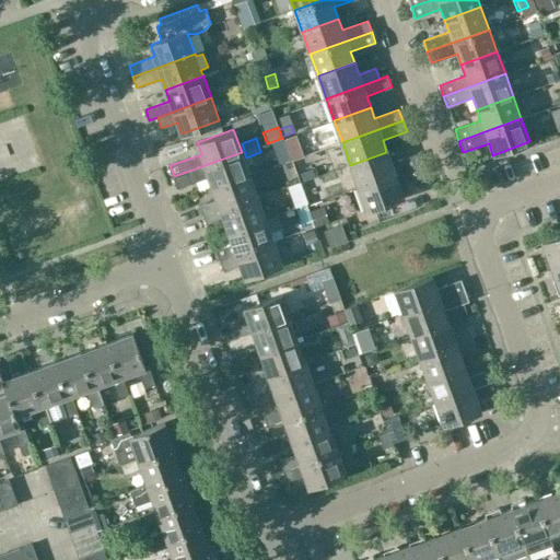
[(282,138),(270,142),(272,148),(284,144),(283,141),(282,138)]
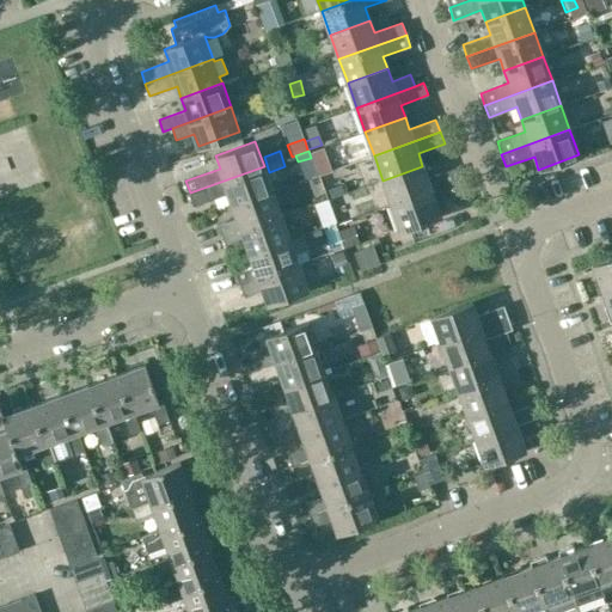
[(228,193),(233,206),(273,191),(264,166),(190,193),(195,206),(228,193)]
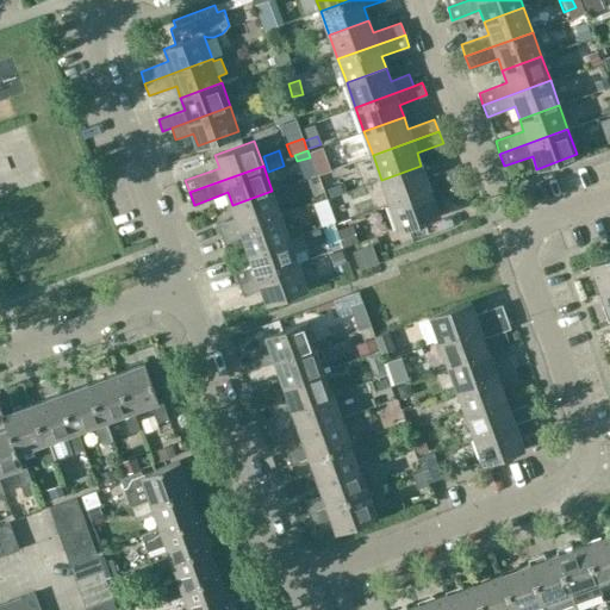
[(391,204),(455,180),(452,168),(425,178),(421,166),(381,180),(391,204)]
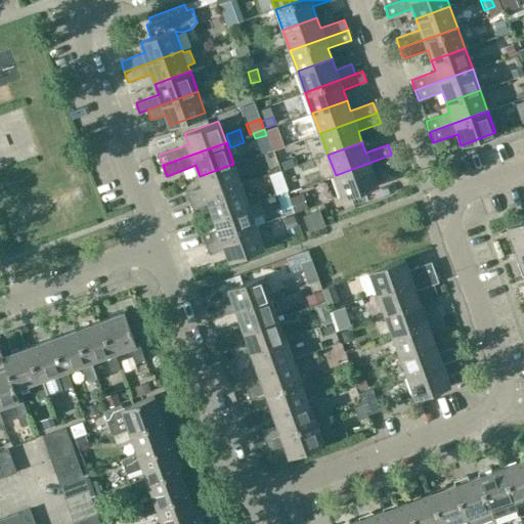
[(395,164),(391,155),(336,175),(343,197),(377,184),(373,172),(395,164)]
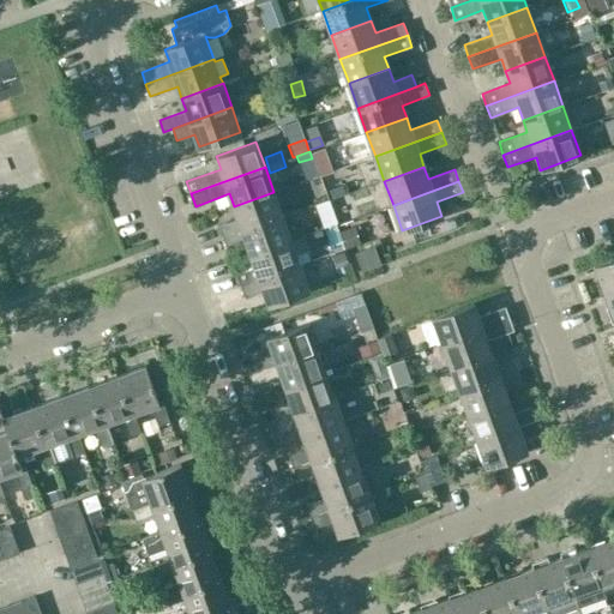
[(332,198),(347,193),(343,184),(329,188),(332,198)]
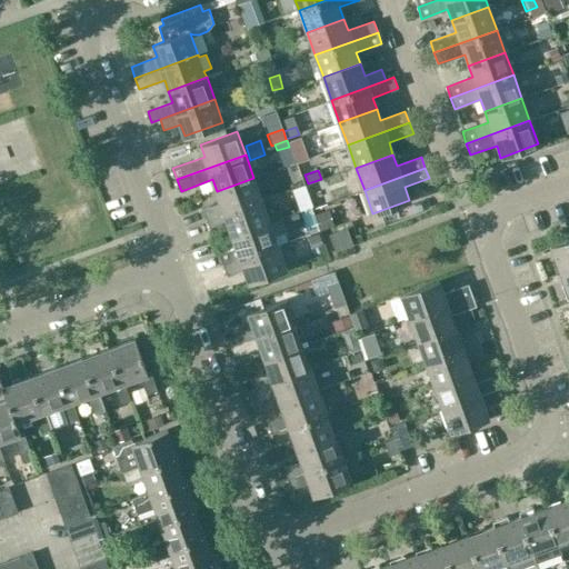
[(262,200),(253,178),(217,191),(221,202),(203,209),(207,220),(262,200)]
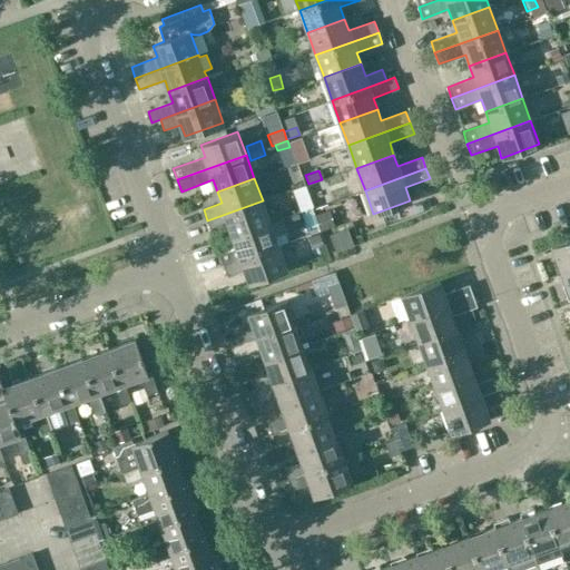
[(234,237),(271,223),(283,218),(279,209),(273,212),(272,215),(268,216),(264,204),(271,202),(269,198),(263,200),(207,220),(212,232),(229,225),(234,237)]
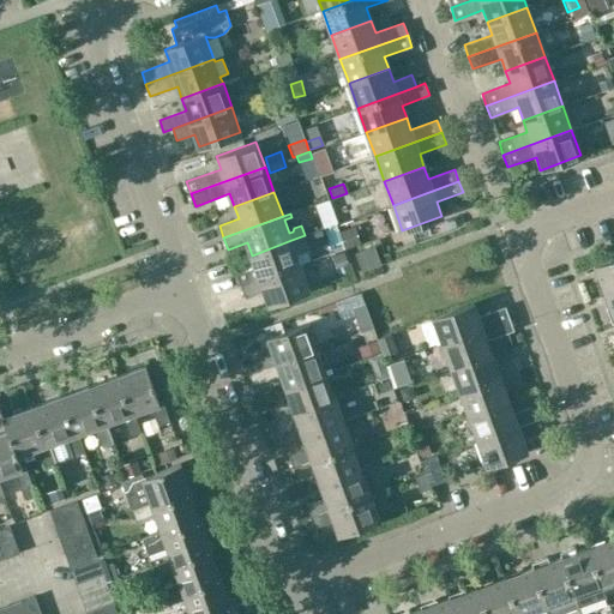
[(347,248),(361,244),(355,226),(339,232),(347,248)]
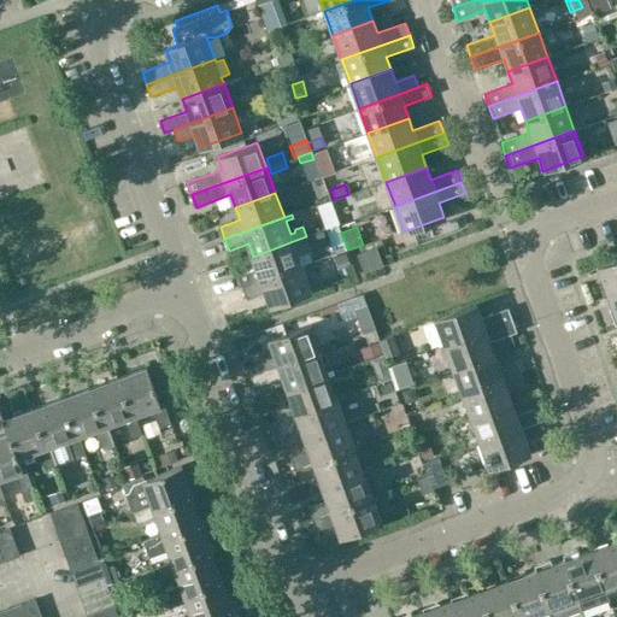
[(238,275),(242,288),(303,266),(293,241),(253,257),(257,269),(238,275)]
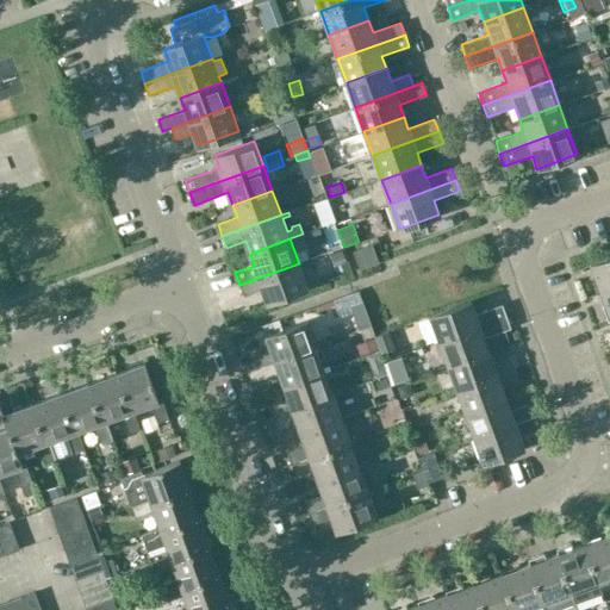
[(360,268),(379,261),(373,244),(354,251),(360,268)]
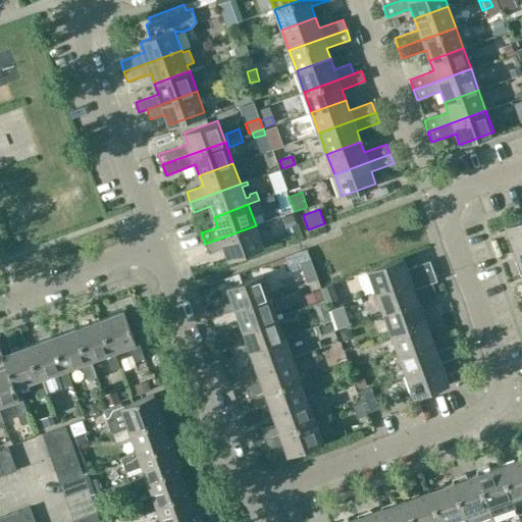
[(292,214),(281,217),(284,227),(295,223),(292,214)]
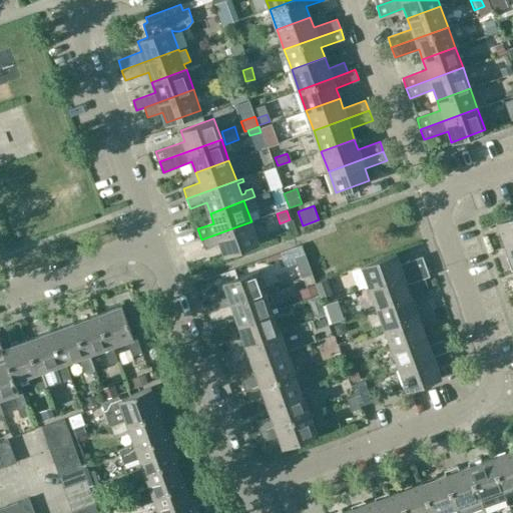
[(512,215),(496,222),(504,246),(512,243),(512,215)]
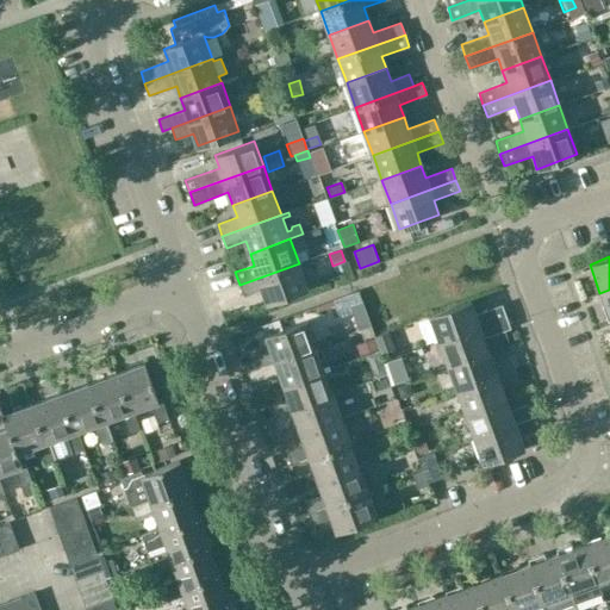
[(307,287),(299,263),(240,285),(244,297),(262,290),(267,302),(307,287)]
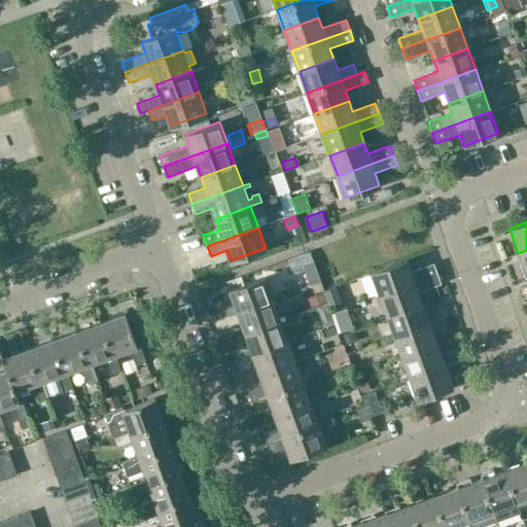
[(526,250),(518,253),(526,277),(526,250)]
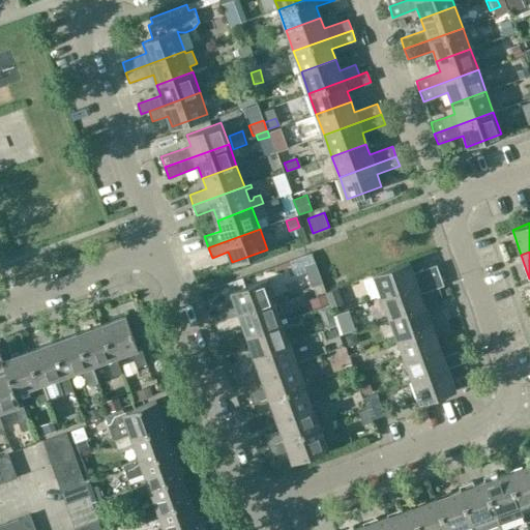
[(382,295),(441,273),(437,263),(413,272),(409,260),(374,273),(382,295)]
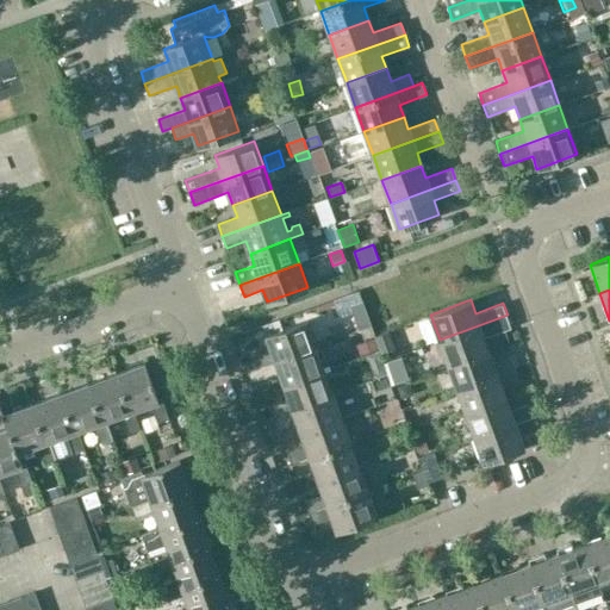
[(372,325),(362,302),(349,306),(358,330),(371,325),(372,325)]
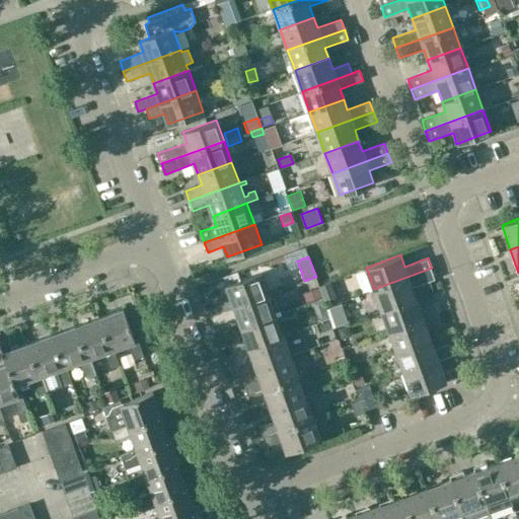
[(374,289),(381,309),(416,297),(412,287),(435,278),(432,268),(374,289)]
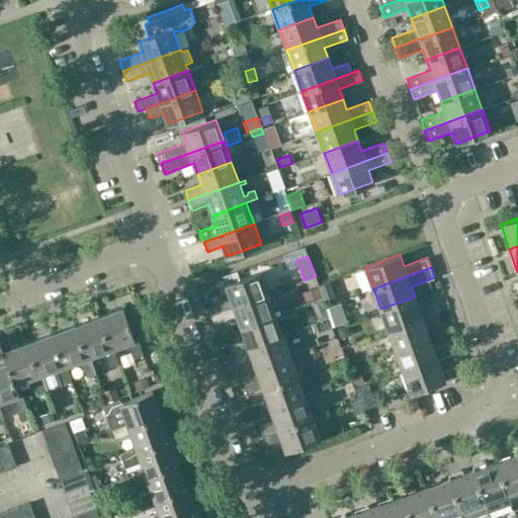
[(216,301),(219,312),(268,293),(260,272),(227,284),(231,295),(216,301)]
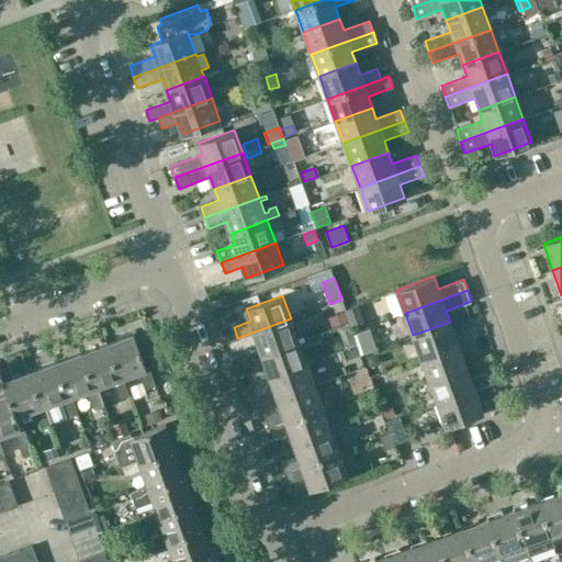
[(346,311),(351,327),(363,322),(358,306),(346,311)]
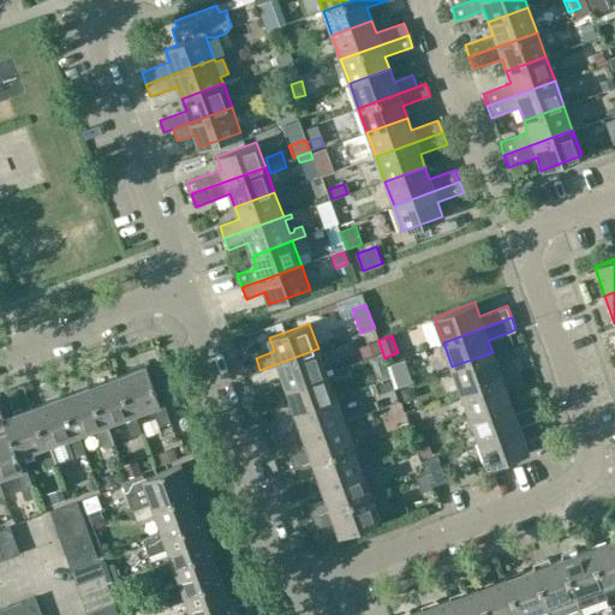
[(377,340),(358,347),(363,358),(381,352),(377,340)]
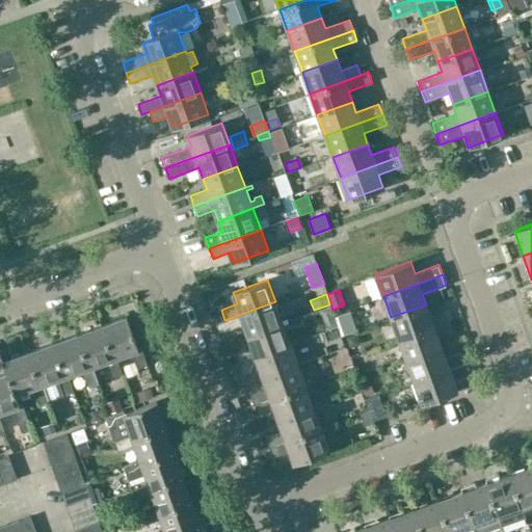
[(275,301),(224,320),(216,322),(220,333),(244,324),(248,335),(283,322),(275,301)]
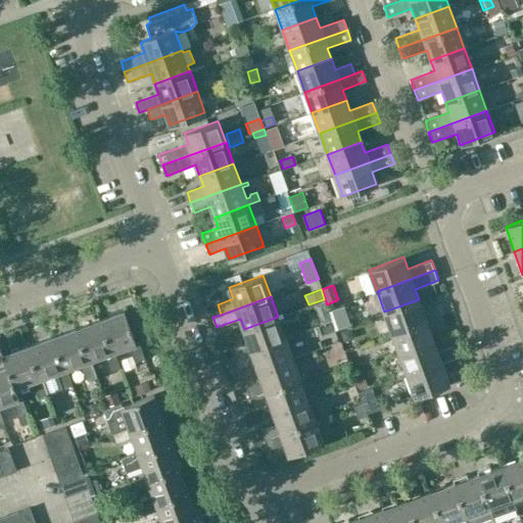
[(323,299),(314,302),(316,308),(325,305),(323,299)]
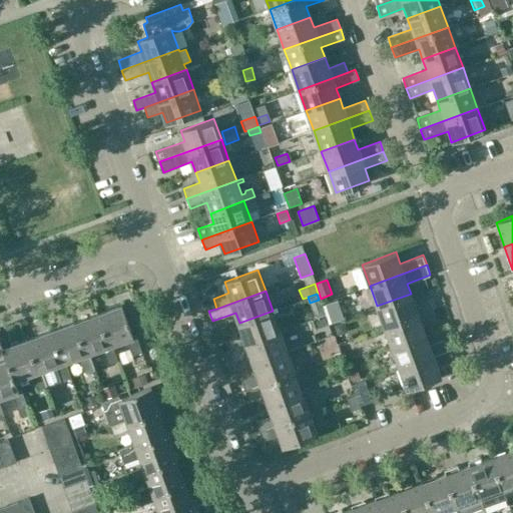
[(411,294),(377,306),(385,326),(433,309),(430,299),(415,305),(411,294)]
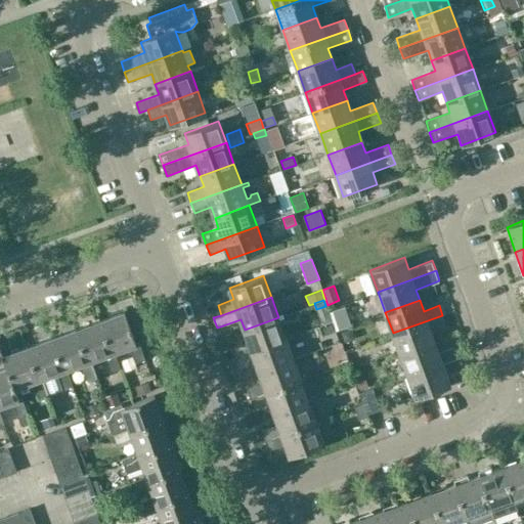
[(124,310),(98,319),(110,352),(115,351),(129,346),(134,362),(143,359),(137,342),(135,343),(124,310)]
